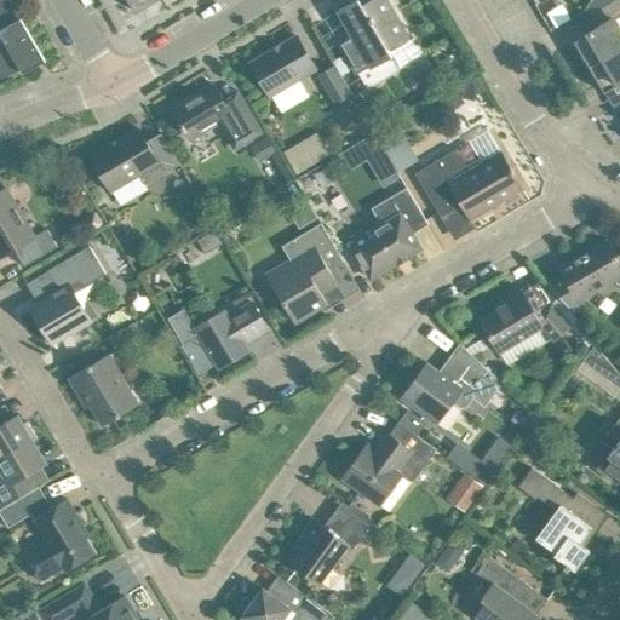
[(46,61),(38,49),(9,0),(0,0),(0,22),(4,28),(0,29),(0,33),(3,38),(0,38),(0,76),(21,69),(23,73),(46,61)]
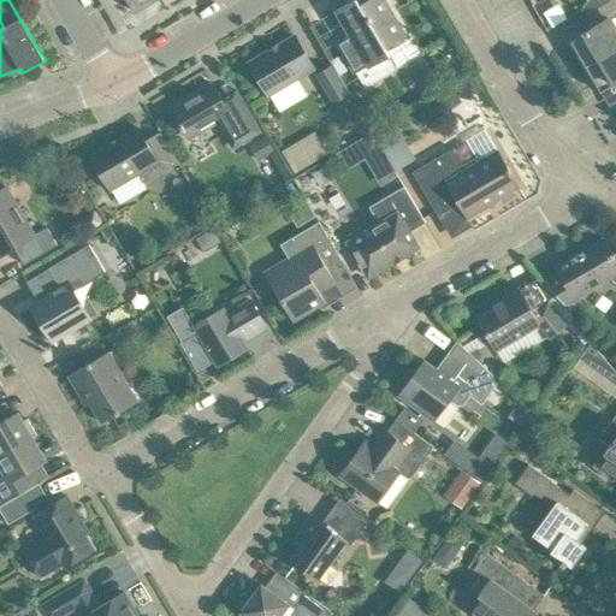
[(154,0),(128,0),(135,12),(154,0)]
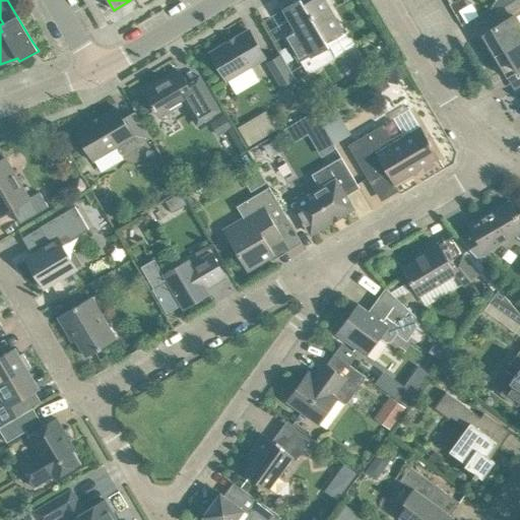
[(342,30),(325,0),(310,0),(304,4),(301,0),(298,0),(283,9),(295,28),(283,36),(299,62),(302,60),(309,73),(335,57),(325,41),(342,30)]
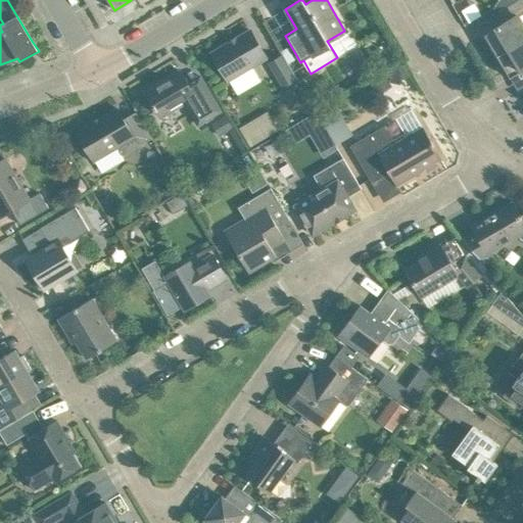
[(522,41),(522,25),(517,15),(522,11),(522,0),(518,0),(497,12),(504,24),(484,35),(496,56),(495,56),(495,57),(522,41)]
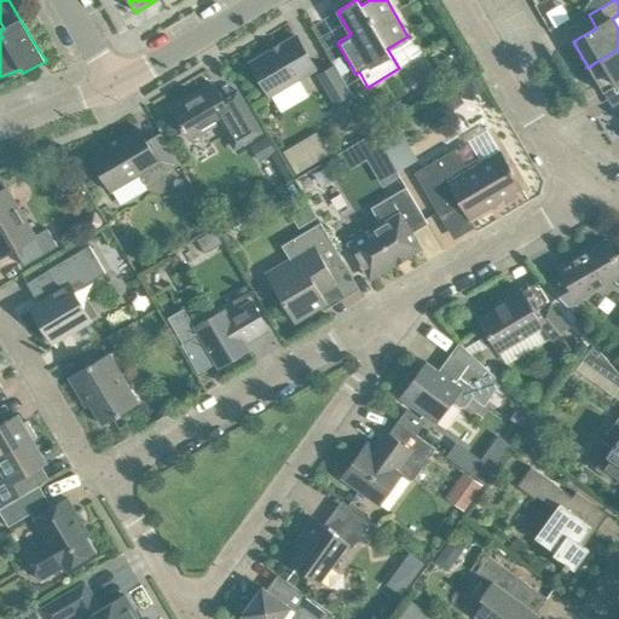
[(562,4),(548,13),(556,27),(571,18),(562,4)]
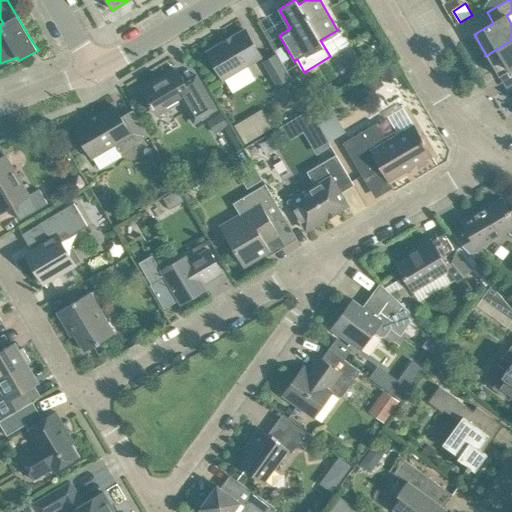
[(261,57),(245,29),(207,51),(223,80),(261,57)]
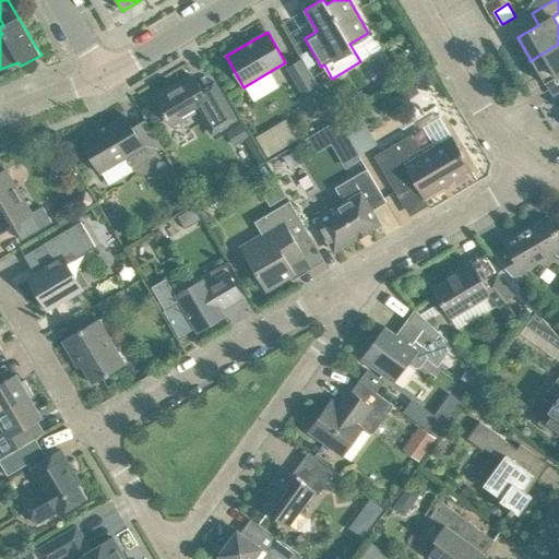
[(558,44),(530,61),(531,61),(532,61),(545,83),(558,74),(558,44)]
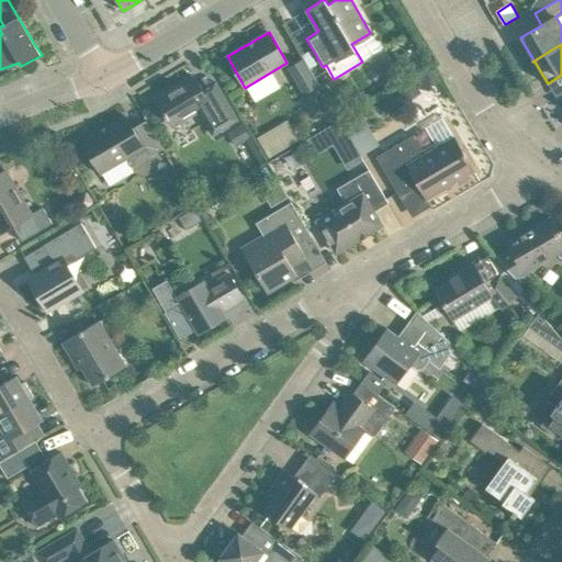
[(318,85),(303,59),(288,68),(303,94),(318,85)]
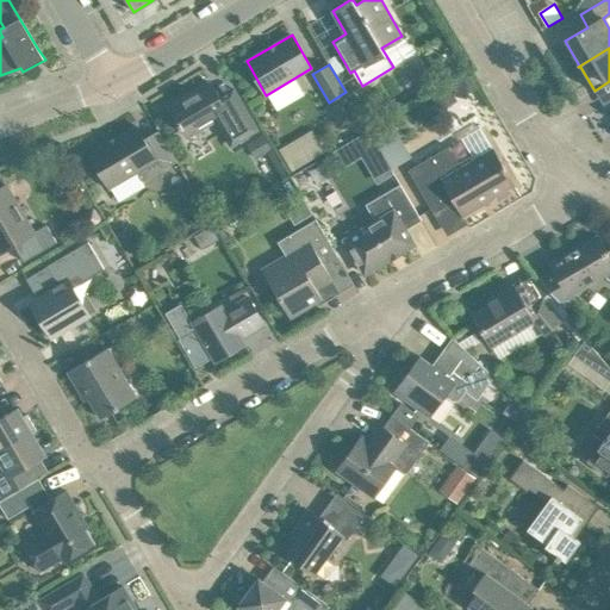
[(468,72),(452,81),(456,89),(470,93),(478,88),(468,72)]
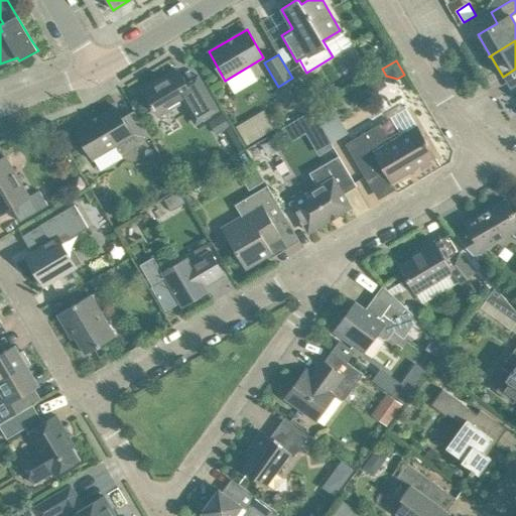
[(196,123),(218,110),(198,75),(185,83),(177,70),(143,91),(151,105),(150,106),(152,110),(154,109),(158,116),(182,102),(196,123)]
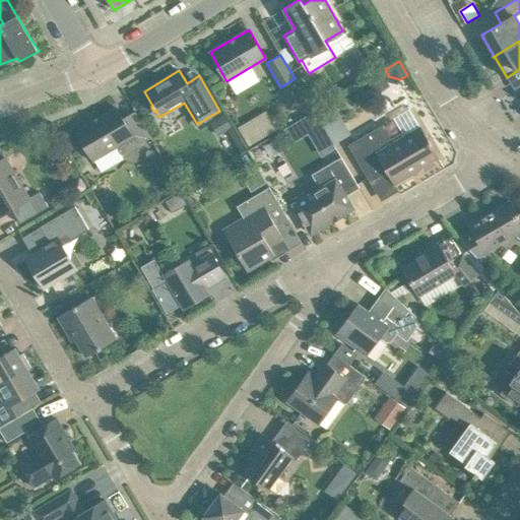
[(382,71),(370,78),(377,91),(390,84),(382,71)]
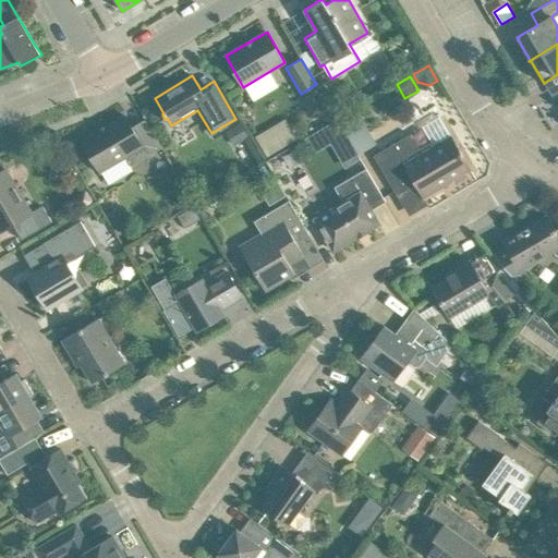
[(359,155),(375,145),(355,112),(339,122),(359,155)]
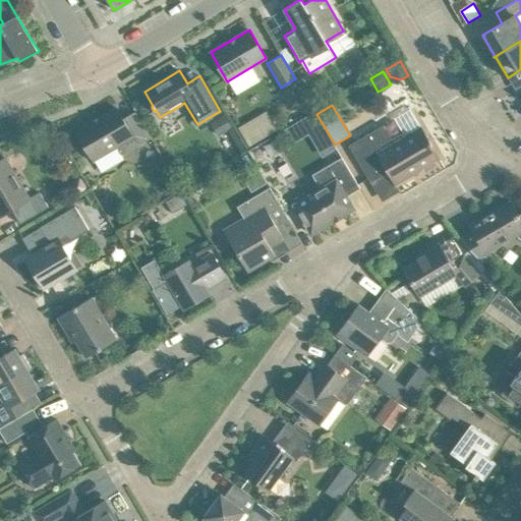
[(151,137),(139,118),(127,125),(117,108),(76,131),(94,161),(117,147),(121,155),(151,137)]
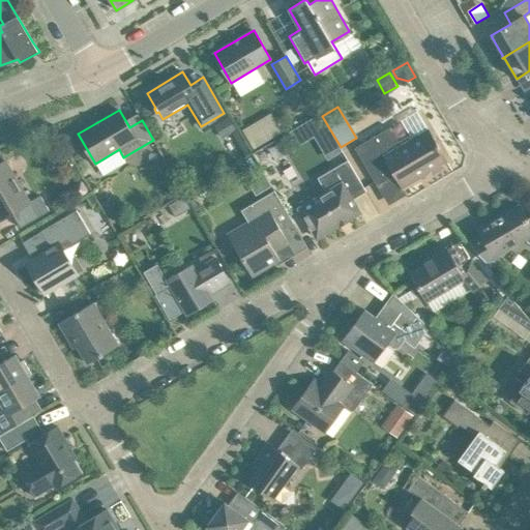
[(243,129),(255,148),(283,130),(272,112),(243,129)]
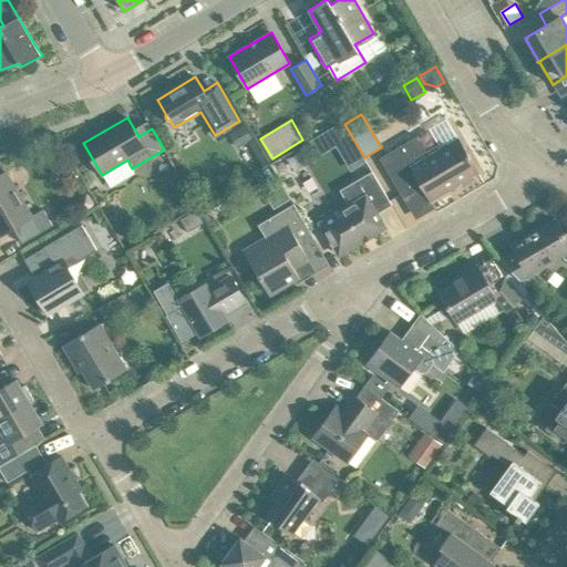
[(344,124),(312,143),(321,158),(339,148),(353,173),(368,165),(364,157),(344,124)]
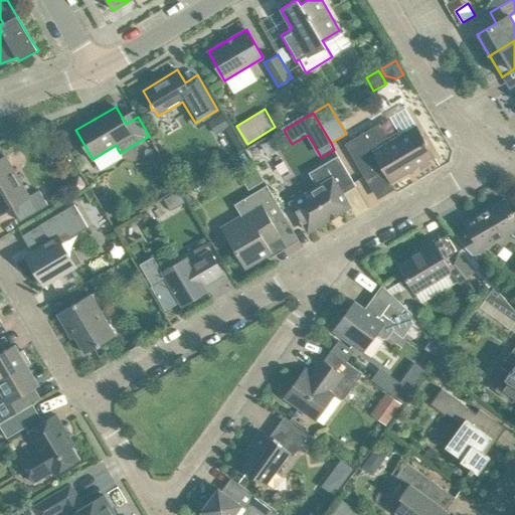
[(224,115),(211,123),(218,136),(231,128),(224,115)]
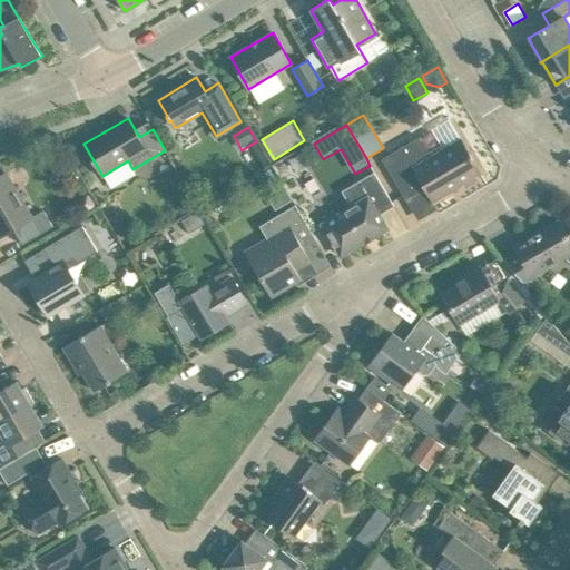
[(480,174),(460,139),(443,149),(441,145),(429,153),(420,137),(382,159),(405,199),(425,188),(433,202),(463,184),(465,188),(477,182),(474,177),(480,174)]
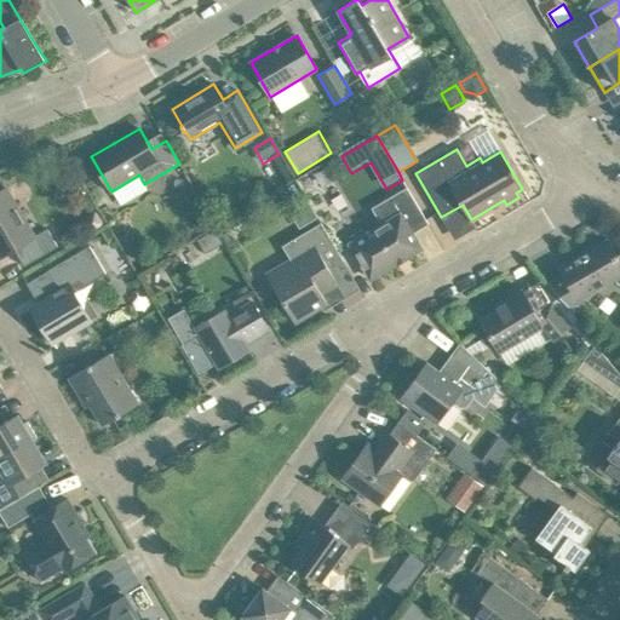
[(412,234),(429,224),(407,187),(372,208),(382,225),(367,234),(365,230),(351,237),(354,242),(350,244),(371,279),(397,263),(395,258),(405,252),(407,257),(420,248),(412,234)]
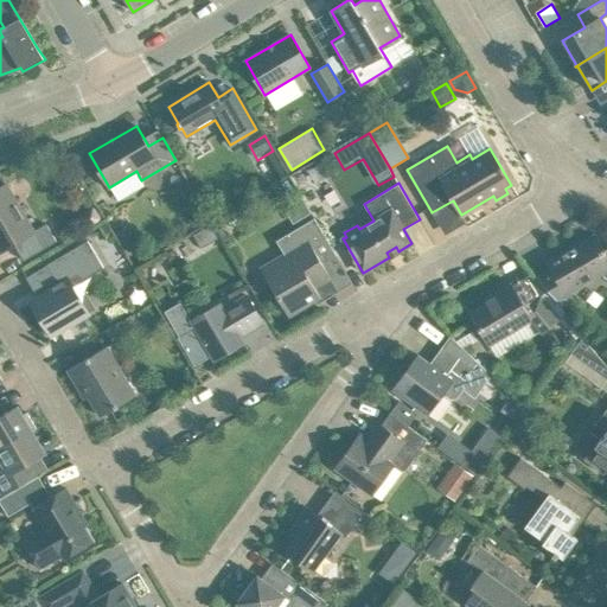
[(33,231),(26,217),(21,216),(16,205),(18,203),(6,184),(0,187),(0,251),(14,244),(24,261),(56,241),(46,224),(33,231)]
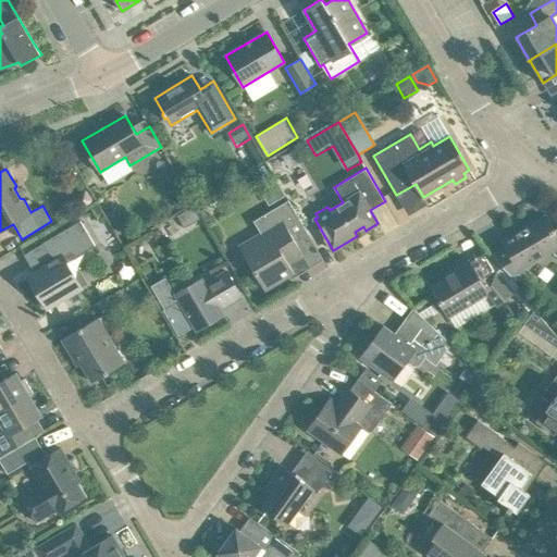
[(279,184),(262,194),(271,208),(287,198),(279,184)]
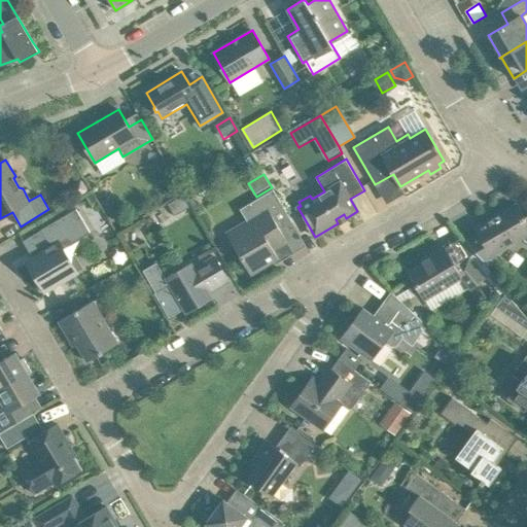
[(173,175),(163,181),(171,197),(182,189),(173,175)]
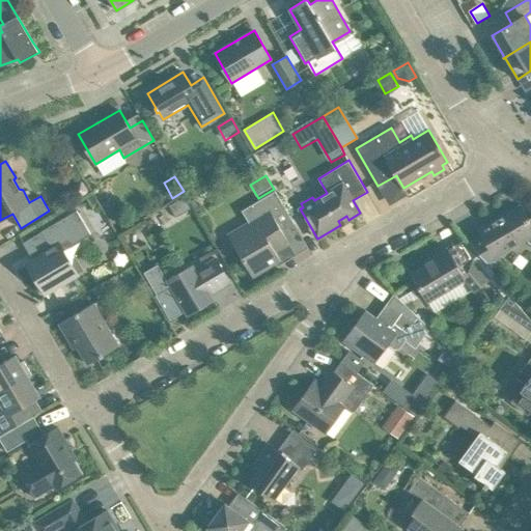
[(75,186),(74,192),(79,201),(91,193),(84,180),(75,186)]
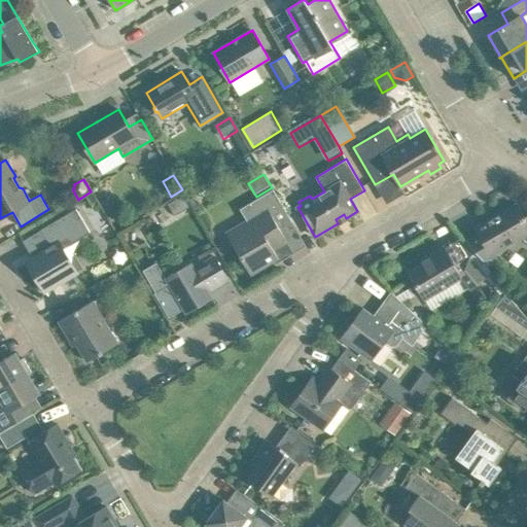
[(288,243),(280,230),(292,222),(273,189),(240,209),(247,220),(226,233),(251,274),(279,258),(274,251),(288,243)]
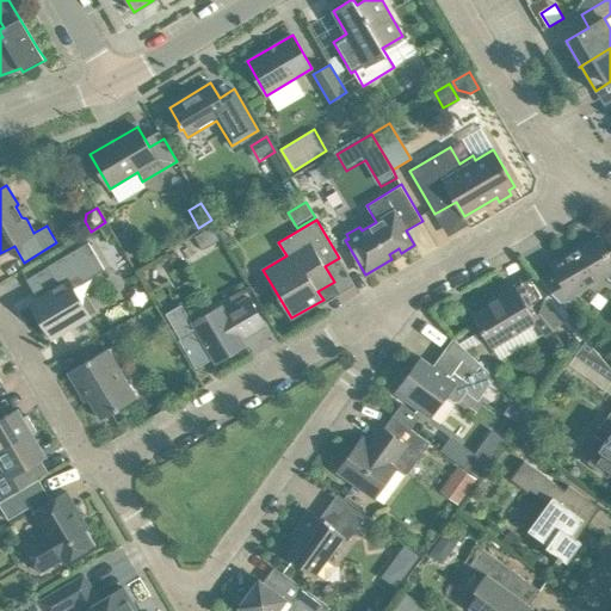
[(213,222),(195,234),(203,247),(221,236),(213,222)]
